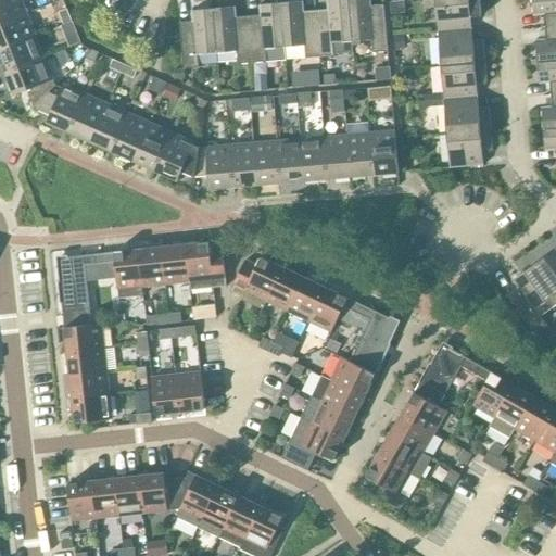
[(0,0),(0,23),(27,13),(22,0),(0,0)]
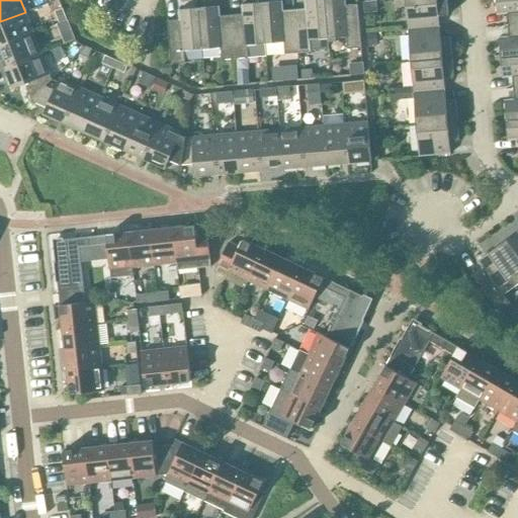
[(294,10),(298,54),(311,52),(310,39),(328,38),(325,0),(304,0),(306,9),(294,10)]
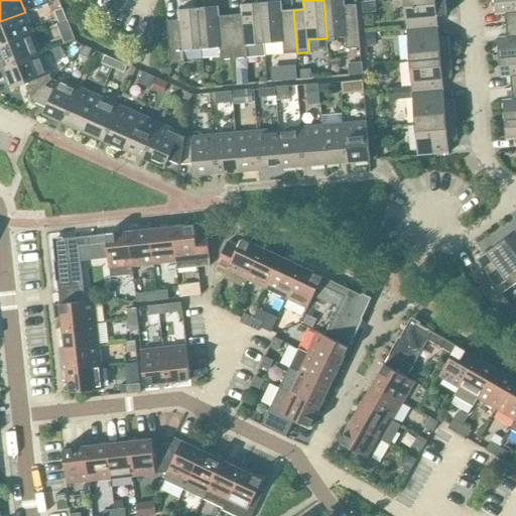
[(324,0),(327,38),(345,36),(347,48),(360,47),(357,4),(345,5),(344,0),(324,0)]
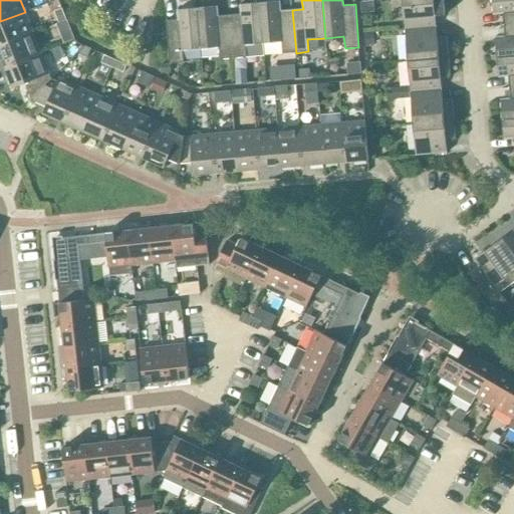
[(403,0),(406,29),(437,27),(436,16),(445,15),(443,0),(403,0)]
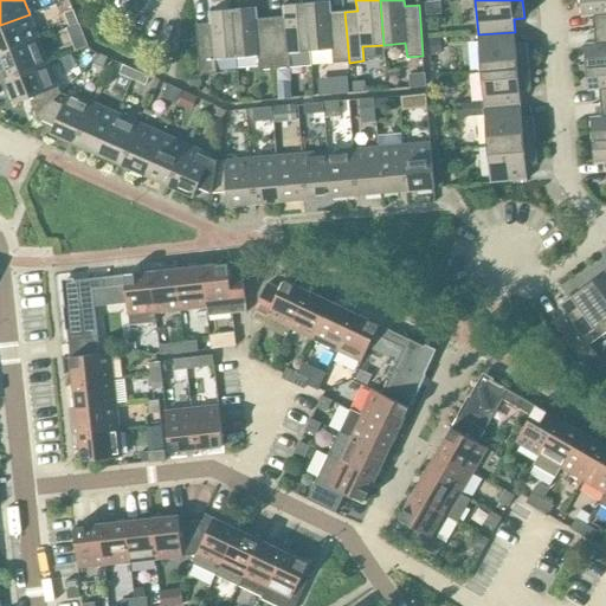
[(594,30),(605,28),(605,0),(580,0),(582,18),(593,17),(594,30)]
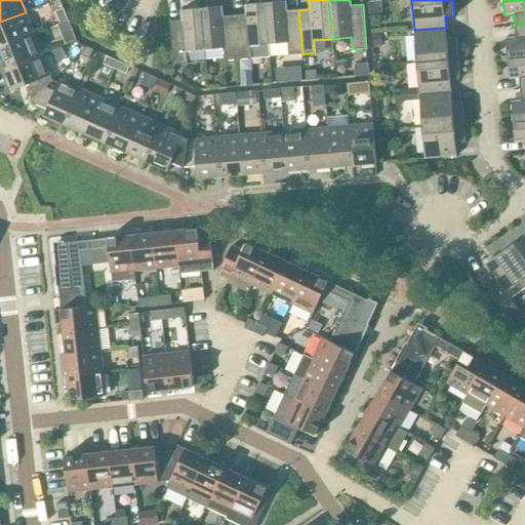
[(303,54),(298,10),(287,10),(286,1),(266,3),(269,44),(287,43),(289,55),(303,54)]
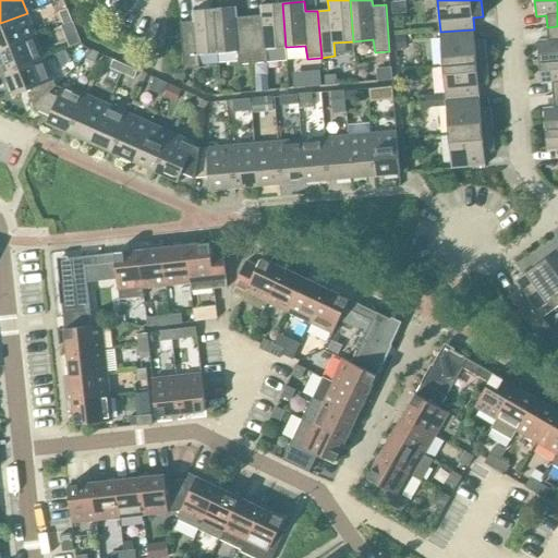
[(405,1),(391,2),(392,14),(407,13),(405,1)]
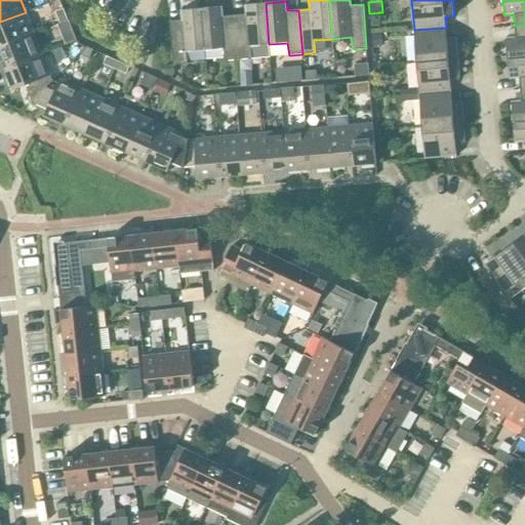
[(235,15),(238,59),(252,58),(251,46),(269,44),(266,3),(245,4),(246,14),(235,15)]
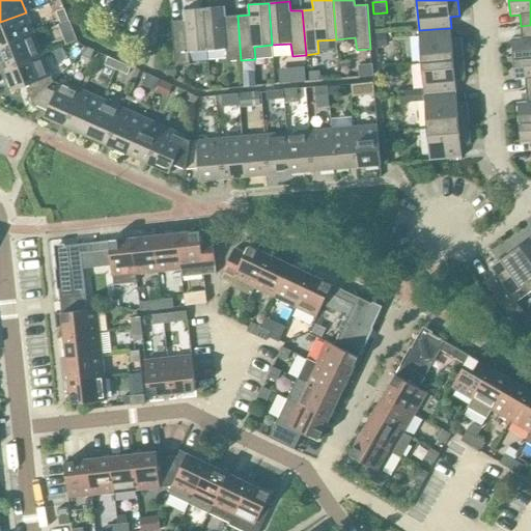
[(241,60),(238,16),(226,17),(225,6),(203,8),(207,51),(226,49),(227,61),(241,60)]
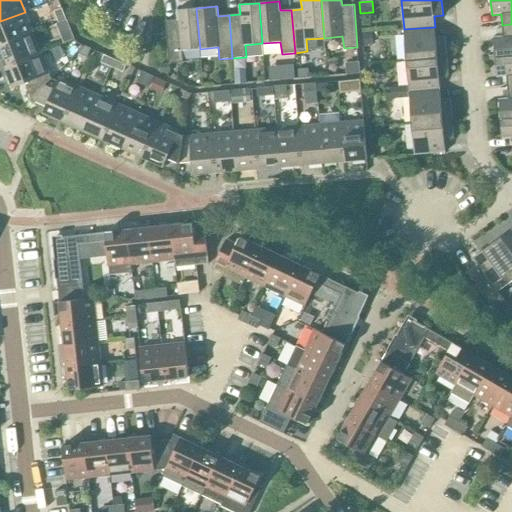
[(58,23),(66,20),(62,8),(54,11),(58,23)]
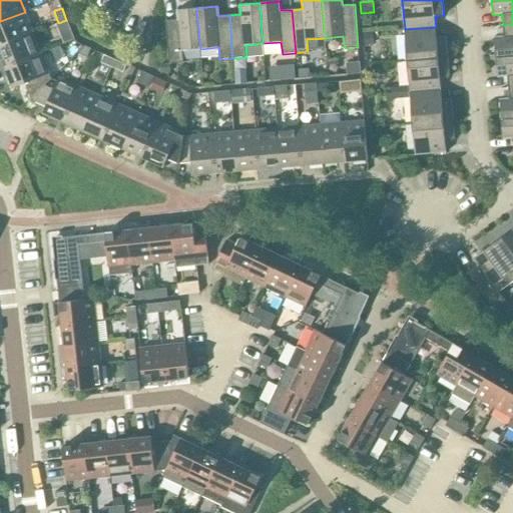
[(166,20),(169,63),(183,62),(182,50),(200,49),(196,8),(176,10),(177,19),(166,20)]
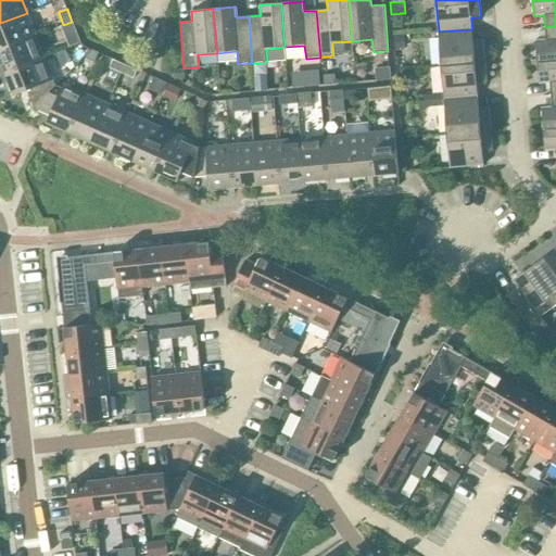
[(0,49),(36,35),(27,13),(0,23),(0,49)]
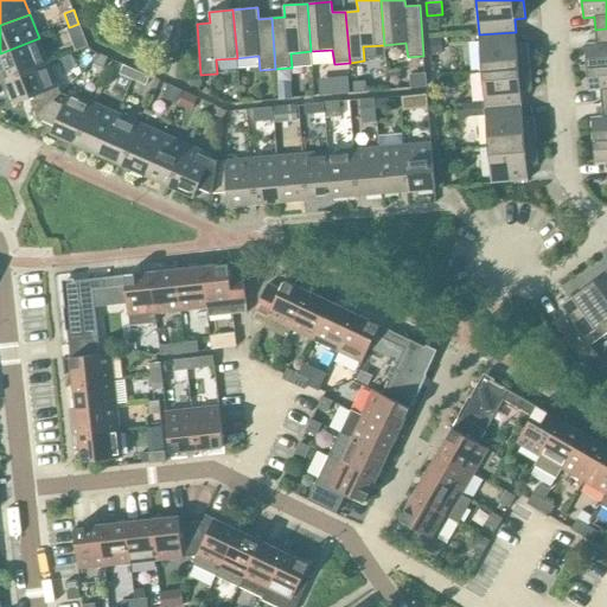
[(70,29),(74,38),(83,36),(78,25),(70,29)]
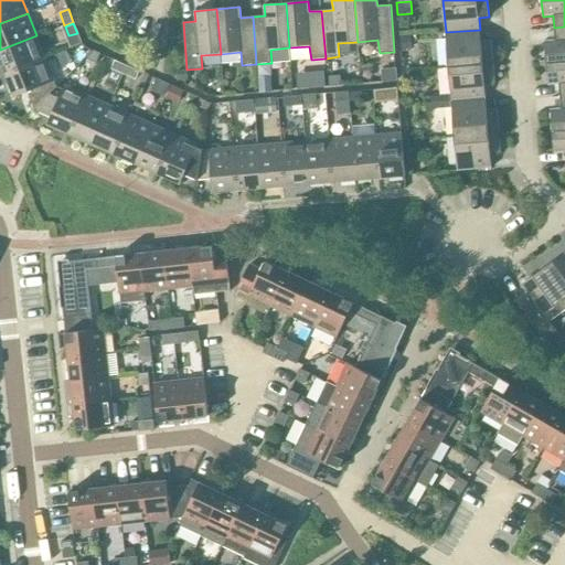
[(546,63),(564,61),(564,27),(554,28),(555,40),(544,41),(546,63)]
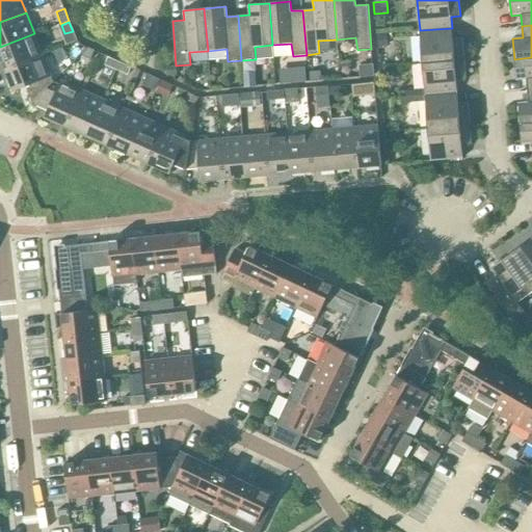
[(420,30),(422,62),(464,59),(462,38),(453,38),(452,28),(420,30)]
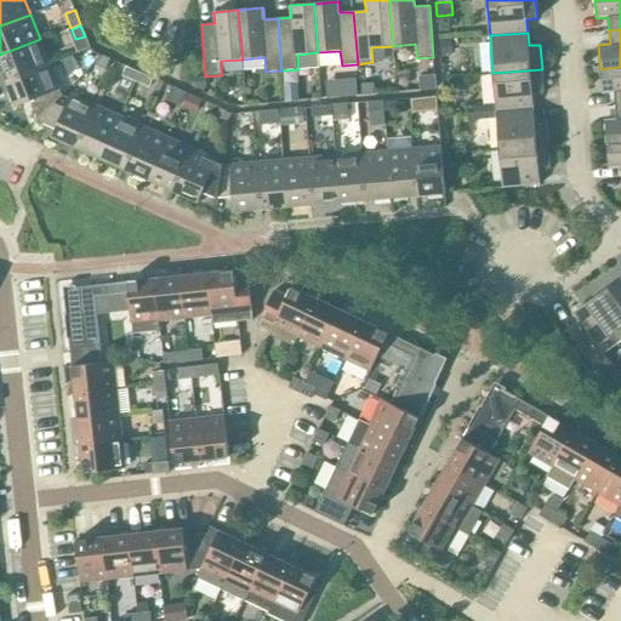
[(0,55),(0,64),(6,80),(50,63),(40,39),(0,55)]
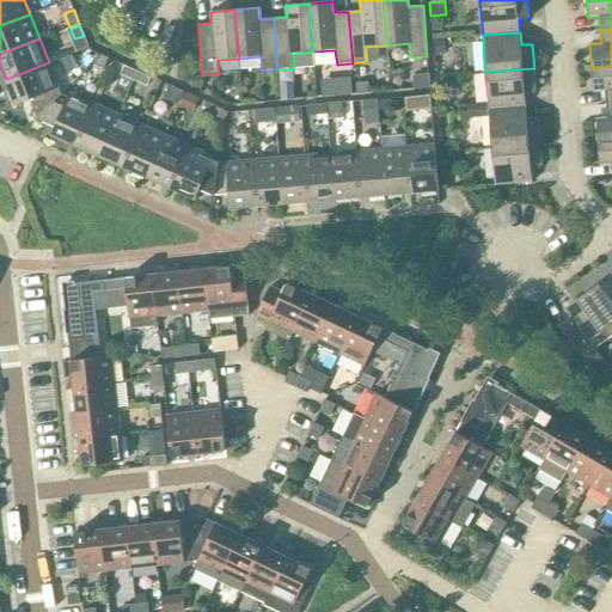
[(444,40),(434,41),(435,54),(445,53),(444,40)]
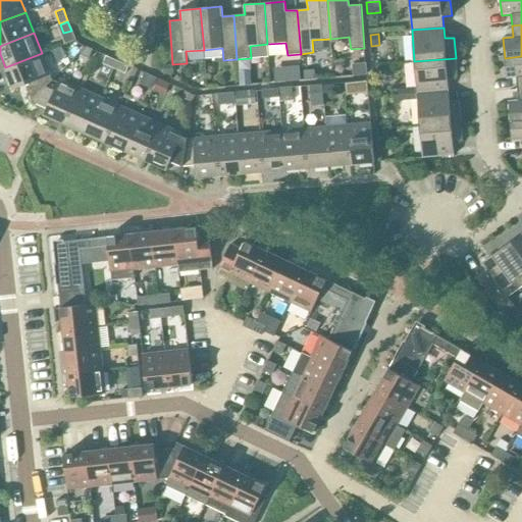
[(87,47),(79,54),(89,59),(93,50),(87,47)]
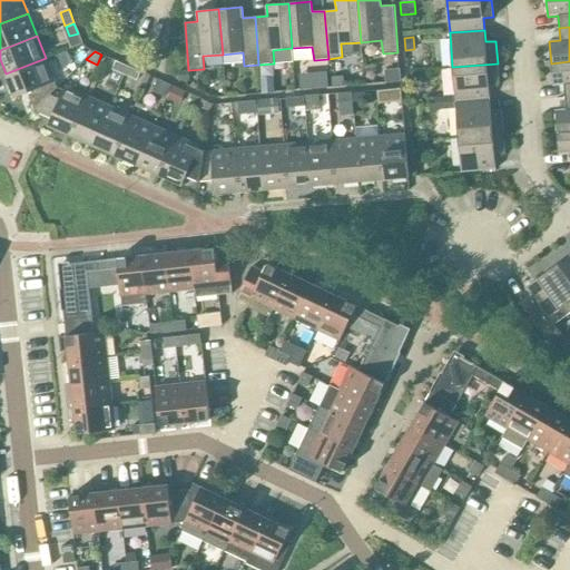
[(57,88),(46,58),(6,74),(15,97),(28,92),(33,110),(57,88)]
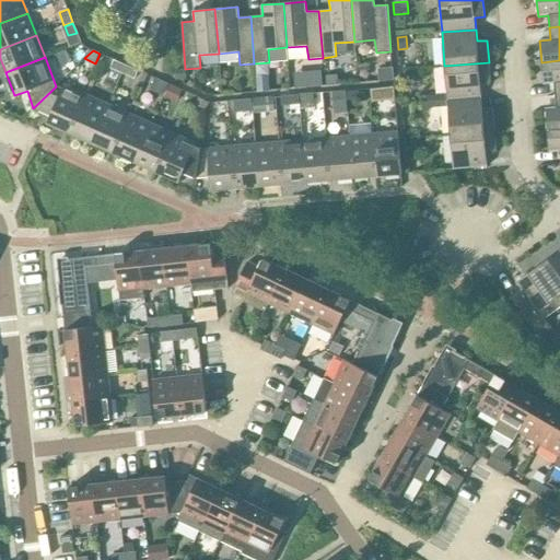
[(123,73),(126,65),(114,60),(111,68),(123,73)]
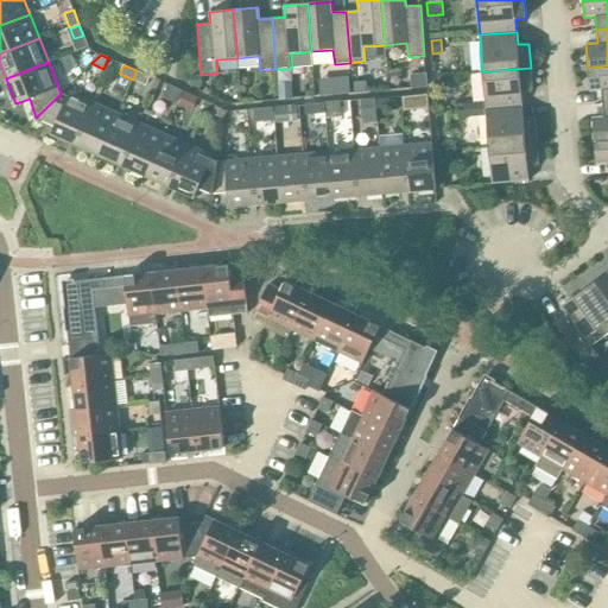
[(607,65),(588,68),(590,92),(602,90),(602,103),(607,102),(607,65)]
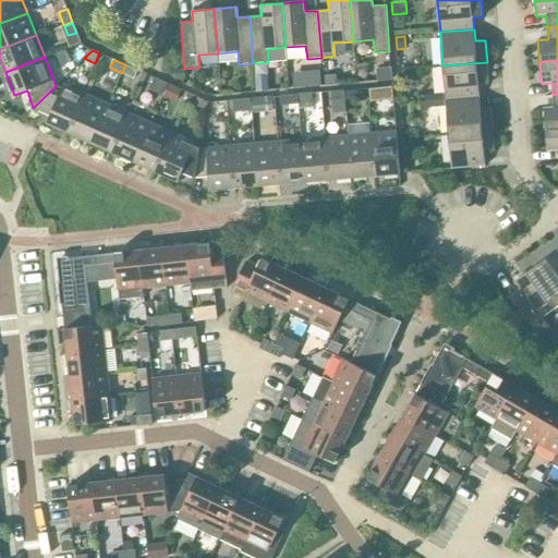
[(443,65),(445,93),(446,100),(480,97),(478,85),(489,84),(487,62),(443,65)]
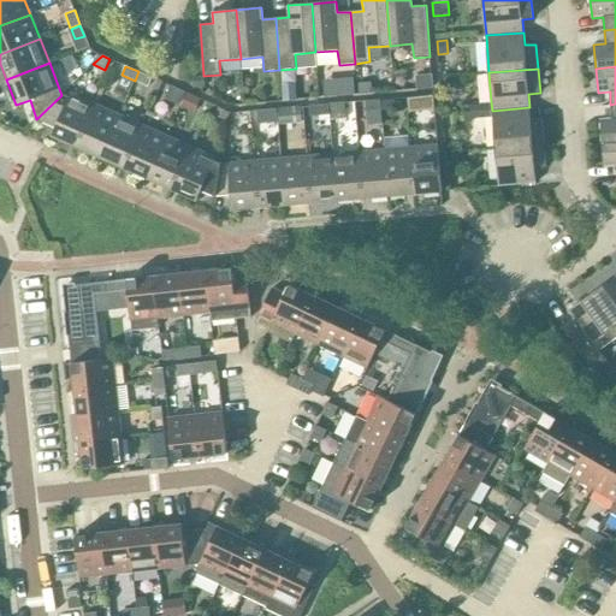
[(138,71),(135,81),(148,87),(152,78),(138,71)]
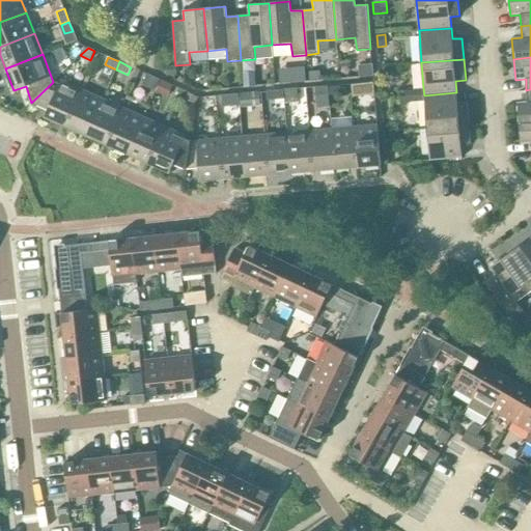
[(167,66),(168,75),(176,74),(175,65),(167,66)]
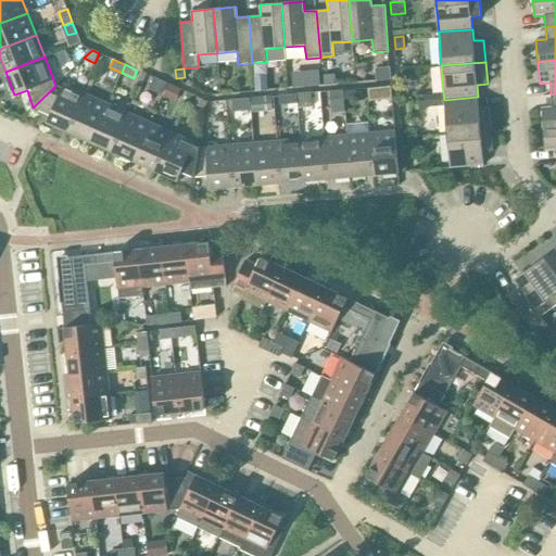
[(318,71),(292,73),(293,88),(319,86),(318,71)]
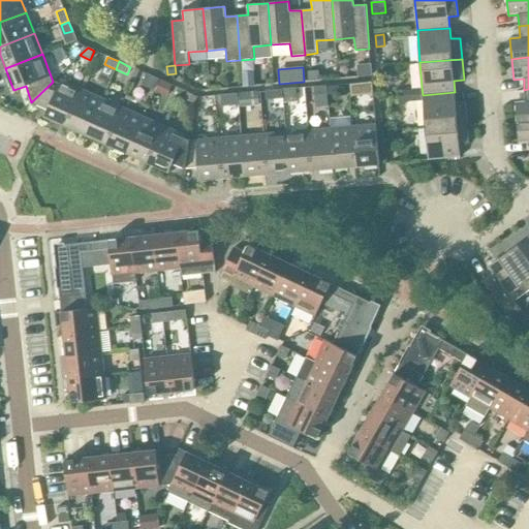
[(241,70),(242,87),(255,86),(253,69),(241,70)]
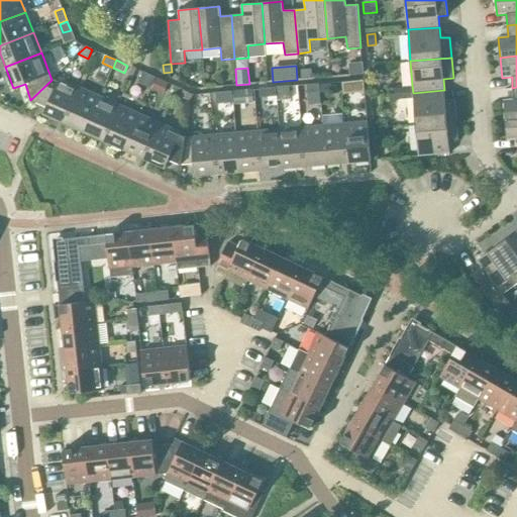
[(176,87),(157,78),(150,90),(171,99),(176,87)]
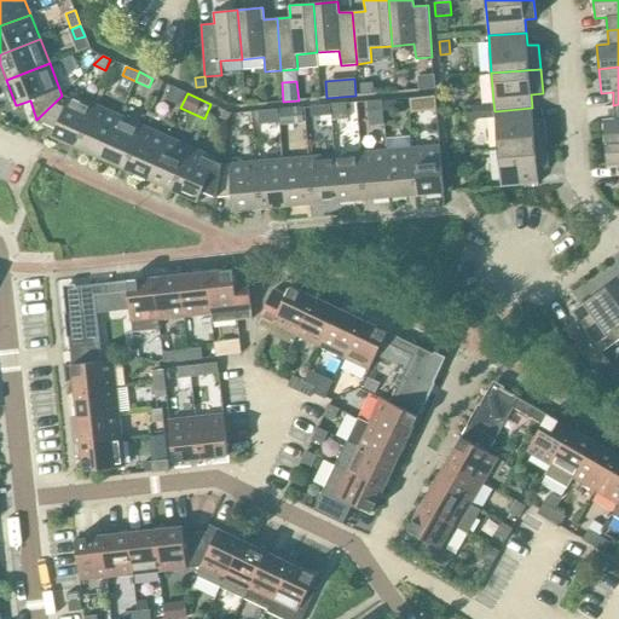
[(62,96),(36,120),(56,128),(52,137),(77,148),(96,105),(71,94),(69,98),(62,96)]
